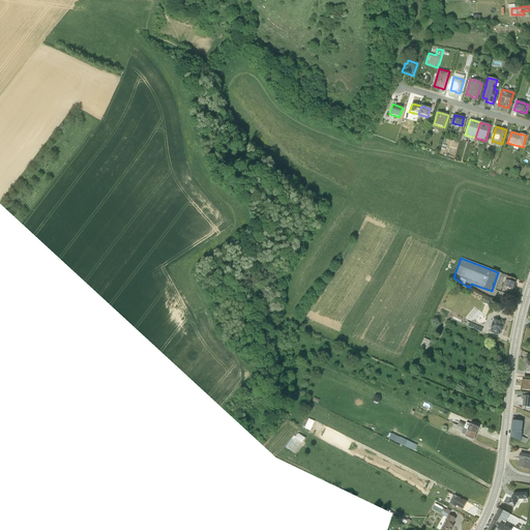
[(516,278),(503,274),(501,278),(505,280),(514,283),(516,278)]
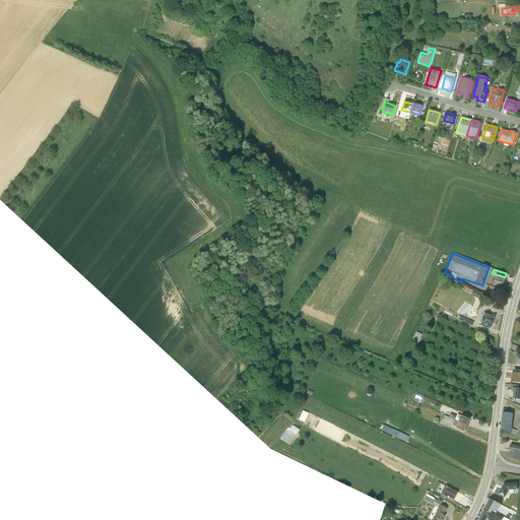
[(496,274),(494,281),(504,284),(505,278),(505,277),(496,274)]
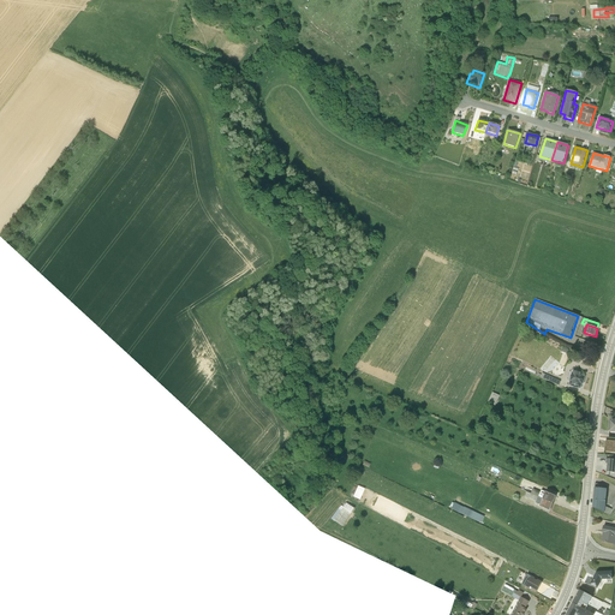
[(580,389),(584,376),(580,375),(580,374),(573,371),(568,386),(580,389)]
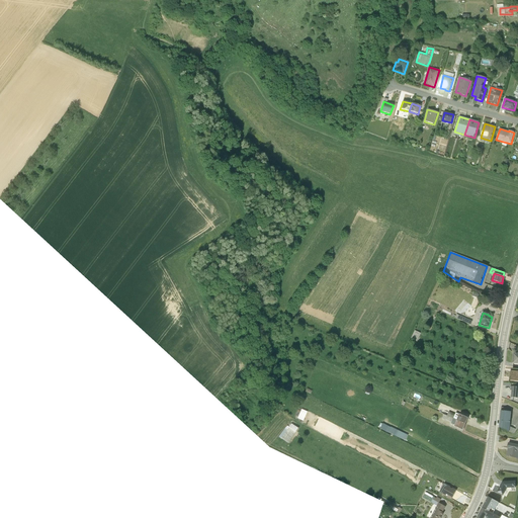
[(471,322),(456,314),(455,318),(470,325),(471,322)]
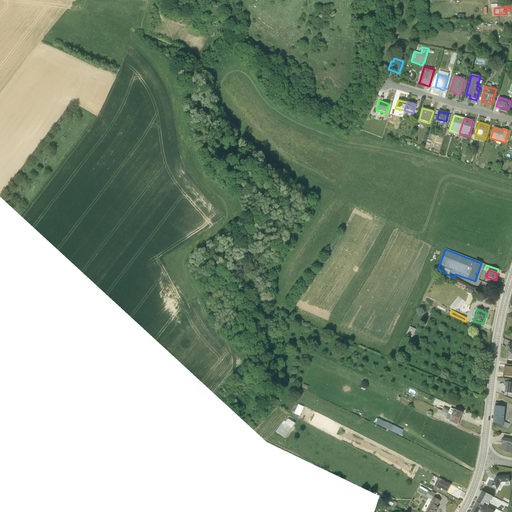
[(410,326),(407,333),(414,335),(417,329),(410,326)]
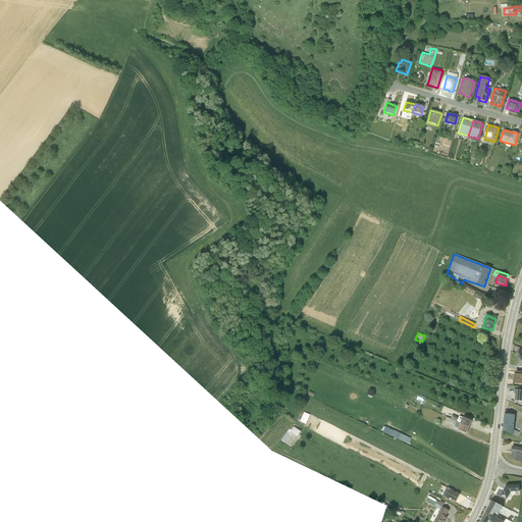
[(305,411),(301,420),(306,423),(310,413),(305,411)]
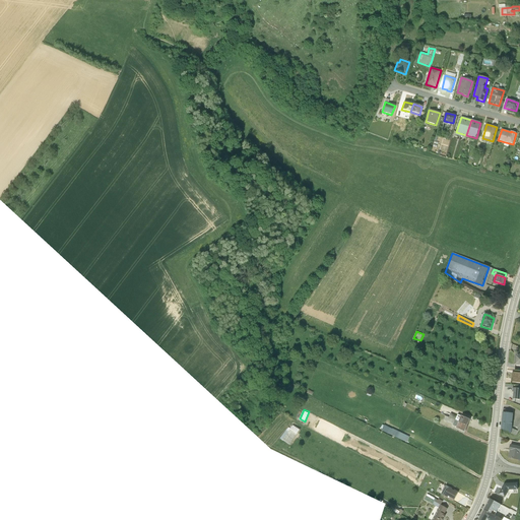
[(513,413),(503,412),(502,421),(512,424),(513,413)]
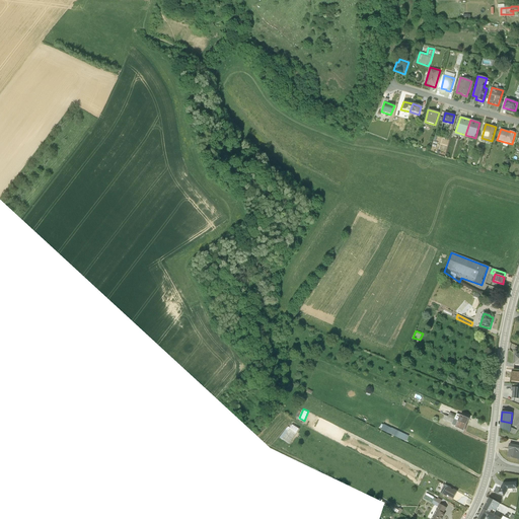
[(445,415),(443,420),(451,423),(455,415),(450,413),(448,417),(445,415)]
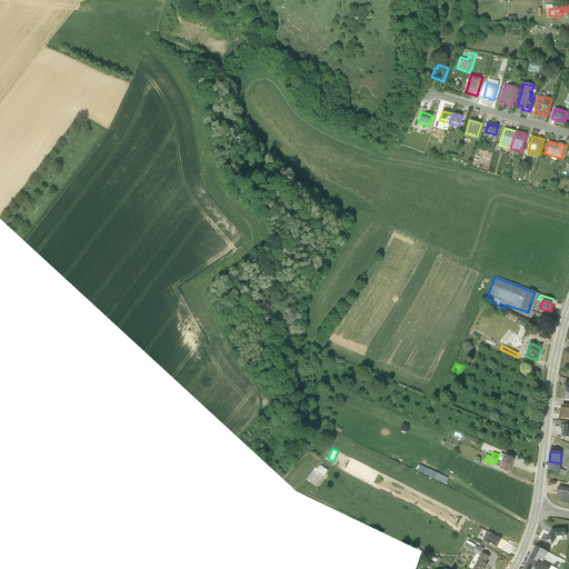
[(508,472),(513,459),(501,455),(498,460),(502,461),(499,469),(508,472)]
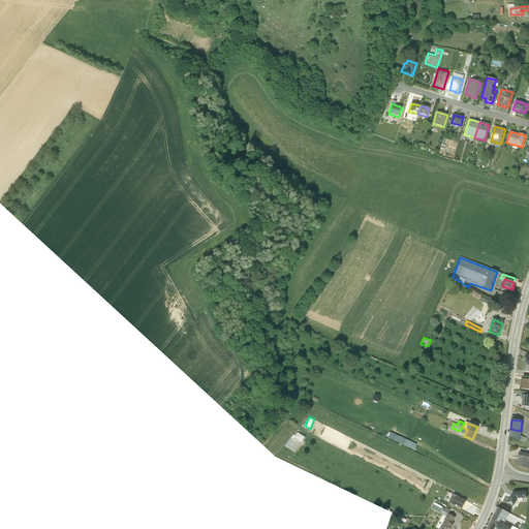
[(510,429),(509,437),(520,441),(521,431),(510,429)]
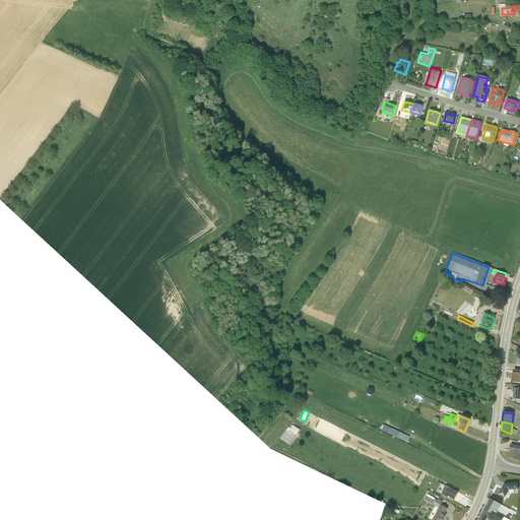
[(391,430),(384,426),(381,431),(389,435),(389,434),(406,442),(409,437),(392,429),(391,430)]
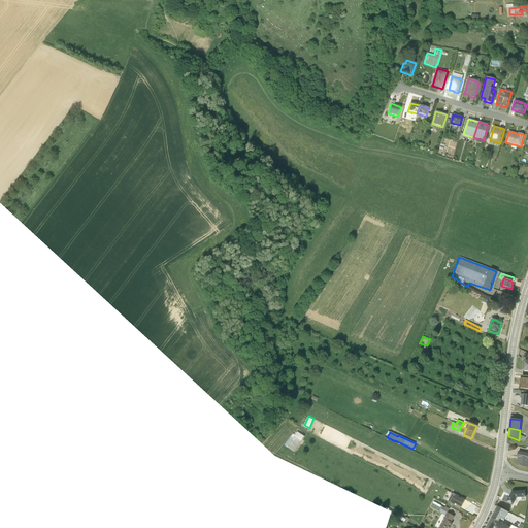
[(294,451),(301,439),(291,434),(285,446),(294,451)]
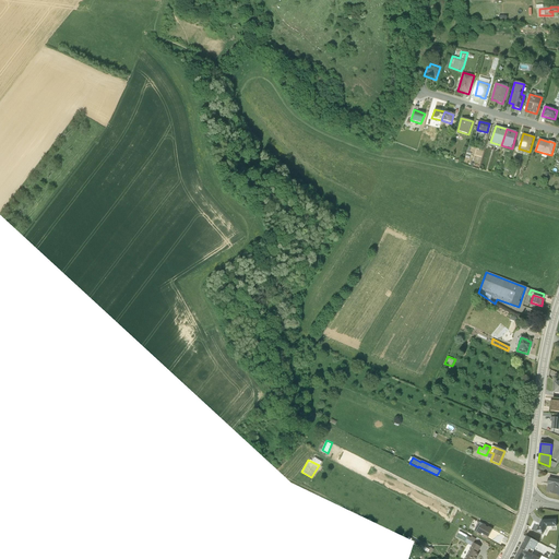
[(558,479),(548,478),(547,485),(546,492),(558,495),(557,497),(558,496),(558,479)]
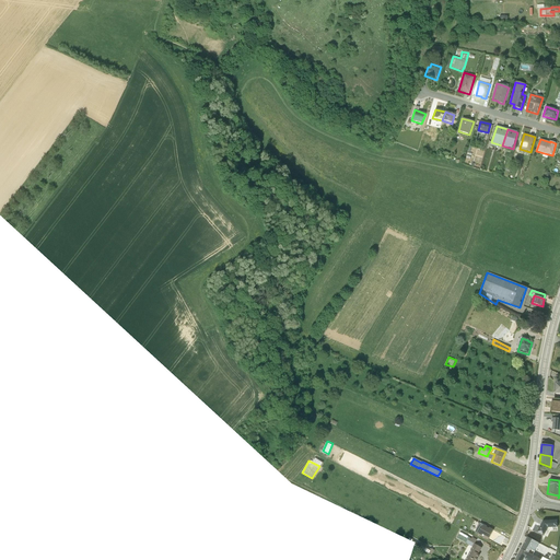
[(544,536),(548,528),(558,527),(558,520),(543,521),(537,533),(544,536)]
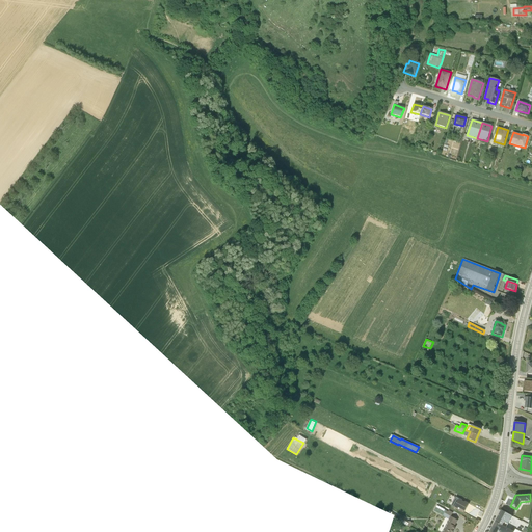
[(469,503),(458,498),(453,507),(463,512),(469,503)]
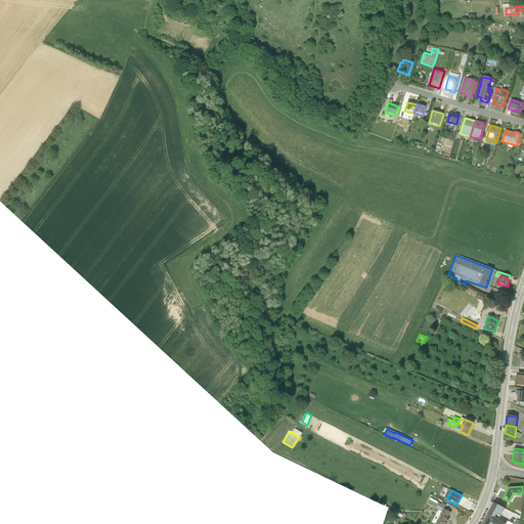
[(430,497),(427,504),(435,508),(438,503),(430,497)]
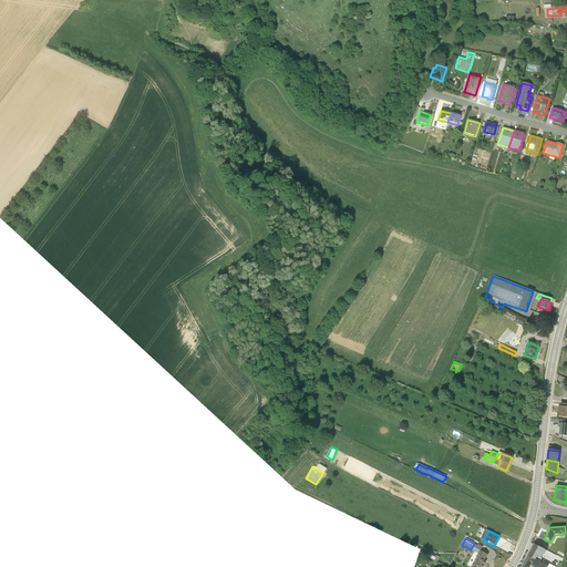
[(481,548),(474,544),(471,549),(477,554),(481,548)]
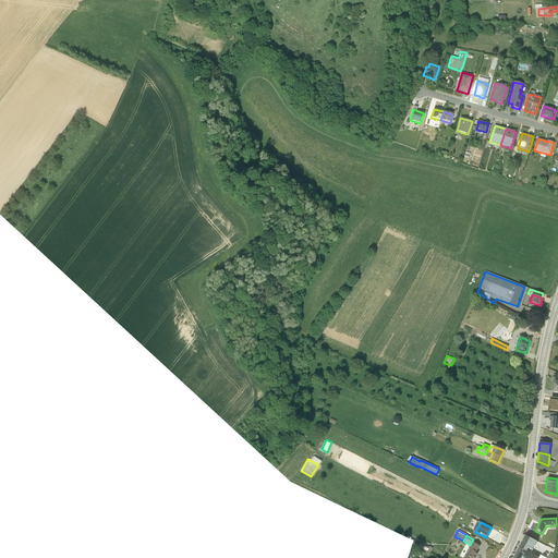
[(538,557),(544,549),(523,538),(512,557),(521,557),(523,556),(526,557),(538,557)]
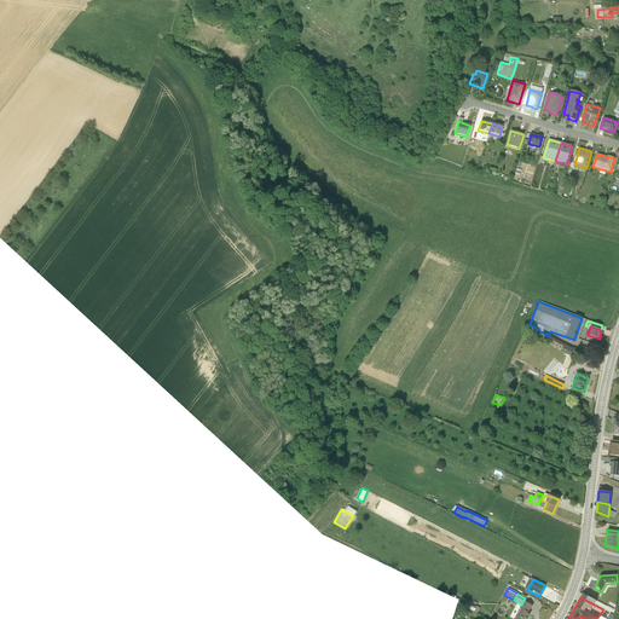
[(524,601),(514,618),(526,618),(530,613),(528,613),(532,606),(524,601)]
